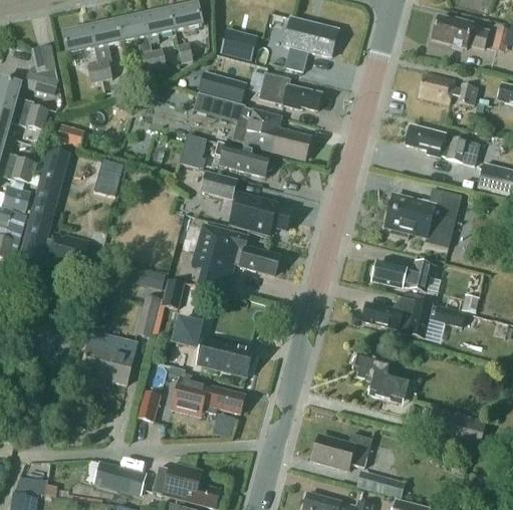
[(199,4),(171,10),(176,30),(203,24),(199,4)]
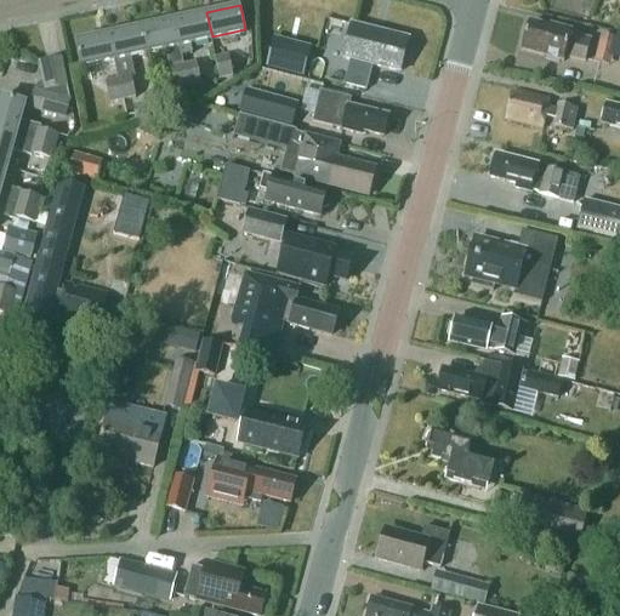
[(206,12),(175,20),(182,52),(193,50),(191,41),(212,36),(206,12)]
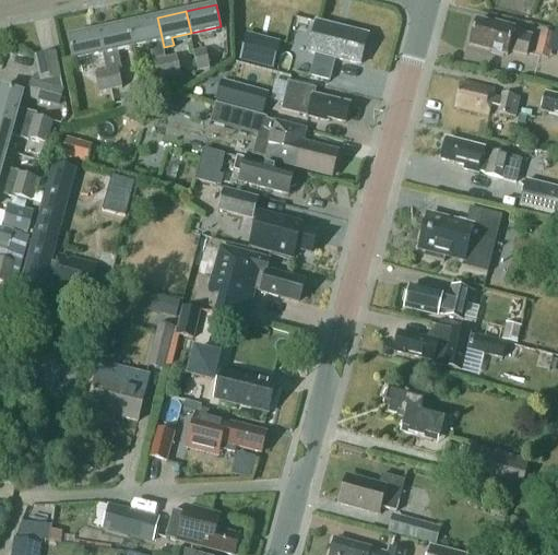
[(157,18),(128,23),(133,46),(151,42),(154,59),(166,56),(164,47),(157,18)]
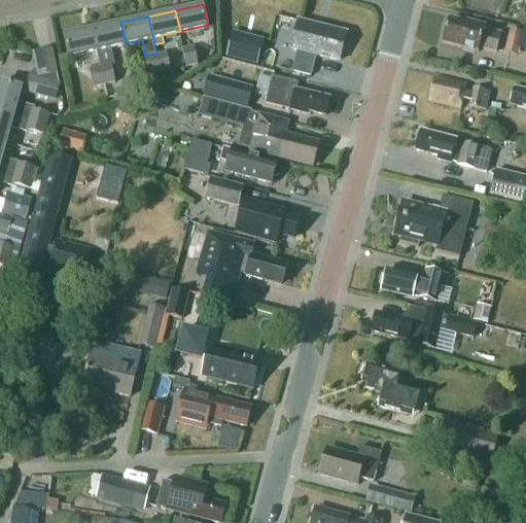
[(448,23),(445,22),(443,33),(445,34),(443,42),(475,50),(476,47),(480,48),(481,44),(497,48),(501,30),(485,26),(486,23),(465,18),(465,20),(450,16),(448,23)]
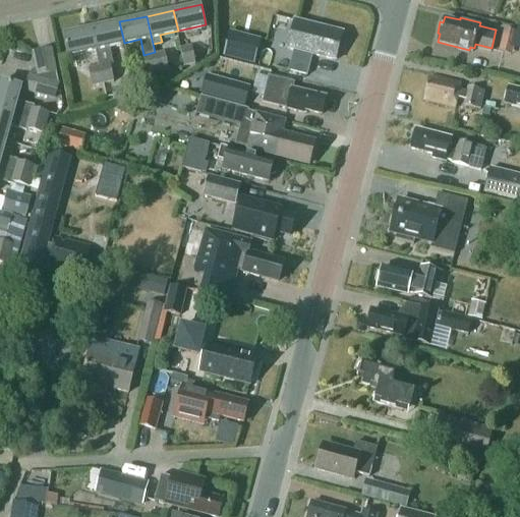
[(336,58),(343,31),(295,17),(288,46),(294,47),(289,67),(308,72),(313,52),(336,58)]
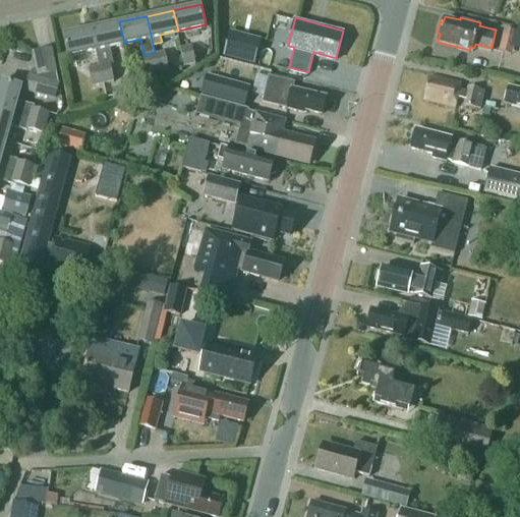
[(119,21),(93,27),(97,49),(101,64),(111,62),(114,62),(111,46),(124,43),(119,21)]
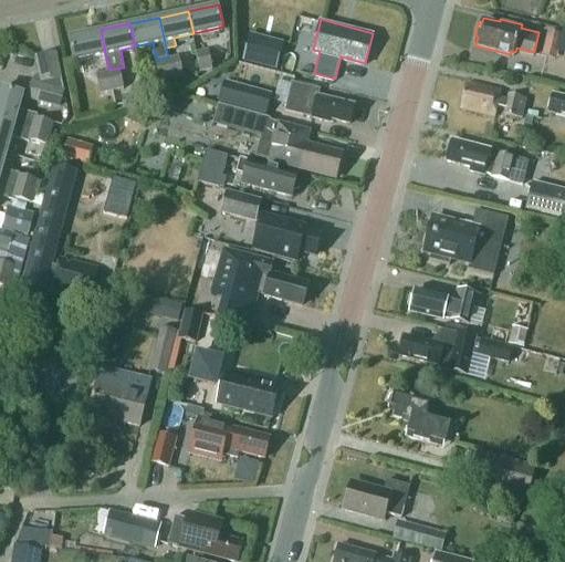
[(550,29),(545,47),(558,50),(563,32),(550,29)]
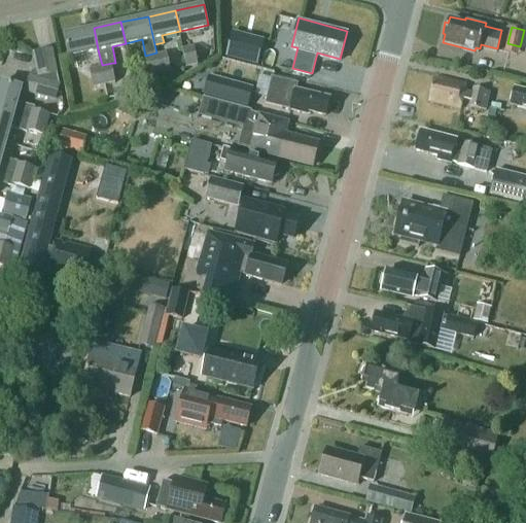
[(94,28),(66,34),(70,56),(98,49),(94,28)]
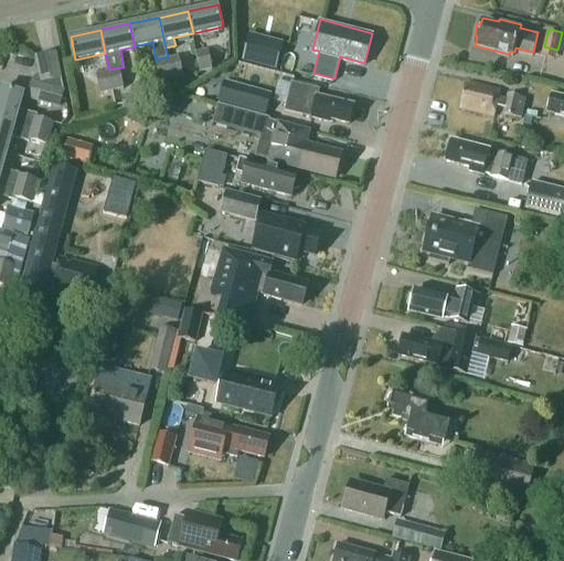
[(243,57),(277,65),(282,49),(247,40),(243,57)]
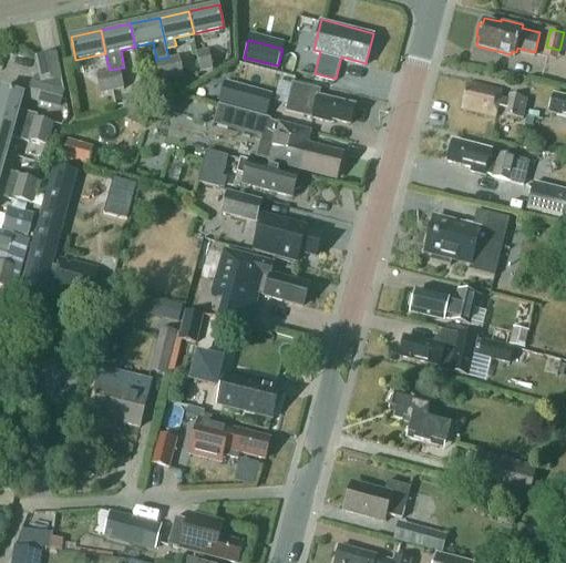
[(214,64),(209,45),(198,49),(203,68),(214,64)]
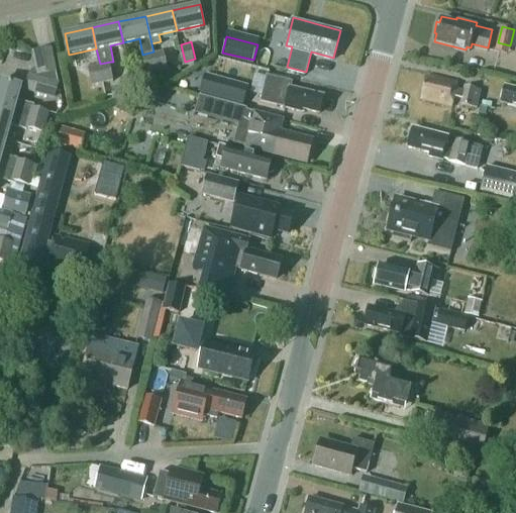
[(34,89),(56,94),(59,80),(52,44),(33,48),(36,65),(32,67),(29,72),(37,76),(34,89)]
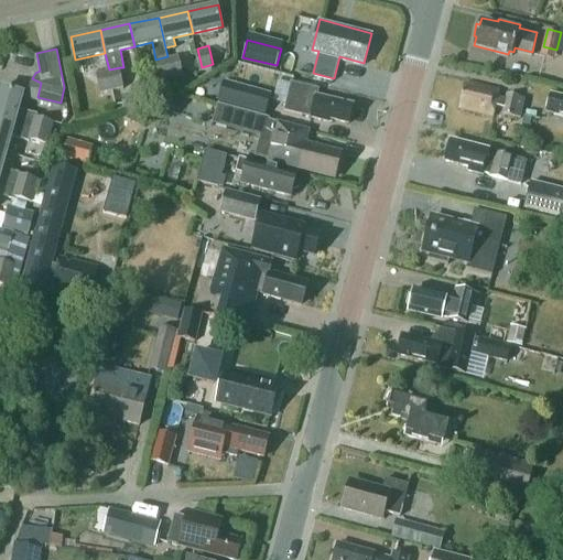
[(179,54),(168,56),(171,75),(183,73),(179,54)]
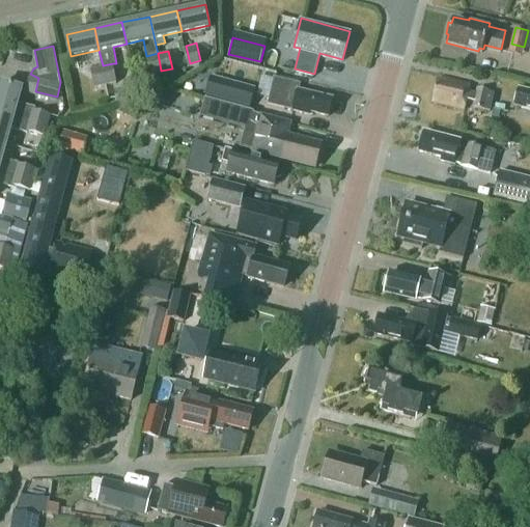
[(158,53),(146,56),(150,73),(161,71),(158,53)]
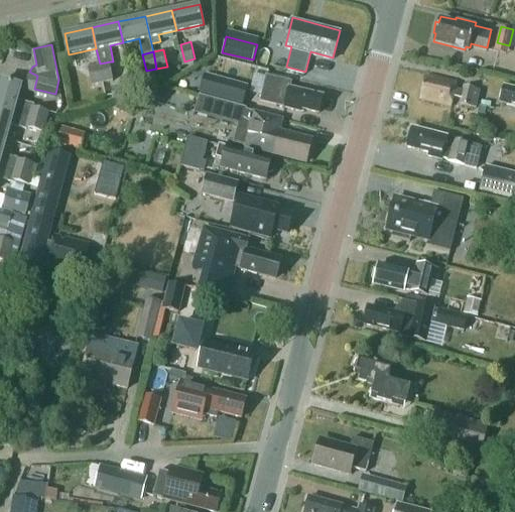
[(110,61),(100,64),(103,81),(114,79),(110,61)]
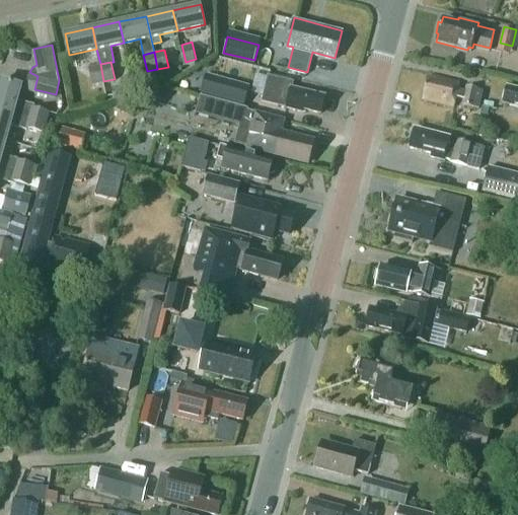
[(93,83),(103,81),(100,64),(89,66),(93,83)]
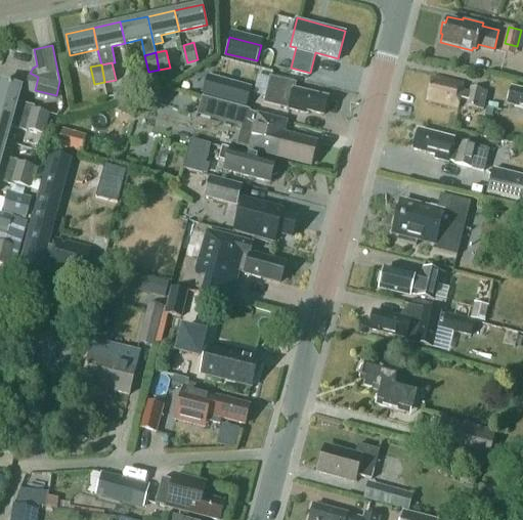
[(209,74),(204,89),(244,101),(249,86),(209,74)]
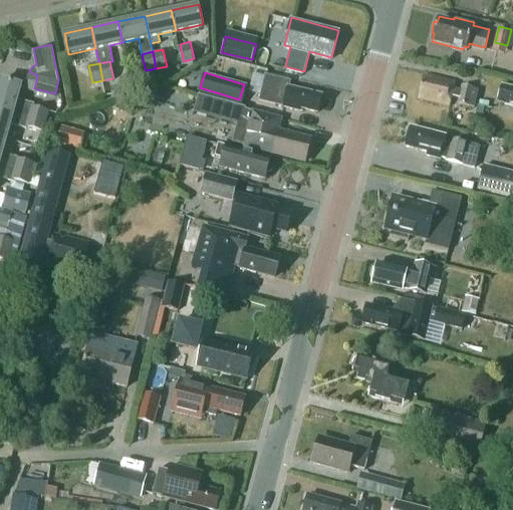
[(302,105),(318,109),(322,92),(290,84),(291,78),(266,72),(260,98),(301,109),(302,105)]
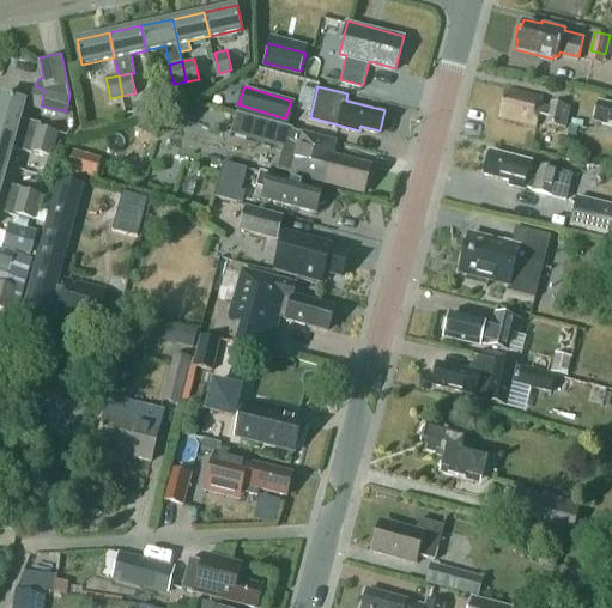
[(506,91),(500,113),(537,121),(539,111),(547,114),(545,120),(564,125),(569,104),(563,103),(564,99),(551,97),(549,103),(541,102),(544,95),(514,87),(513,92),(506,91)]
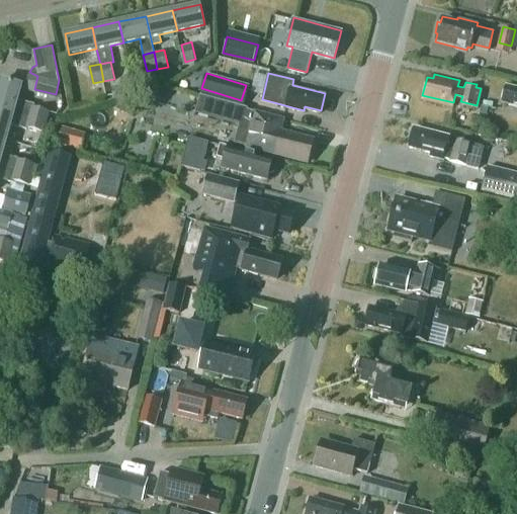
[(1,79),(0,82),(0,107),(30,115),(32,105),(33,104),(17,99),(22,84),(1,79)]
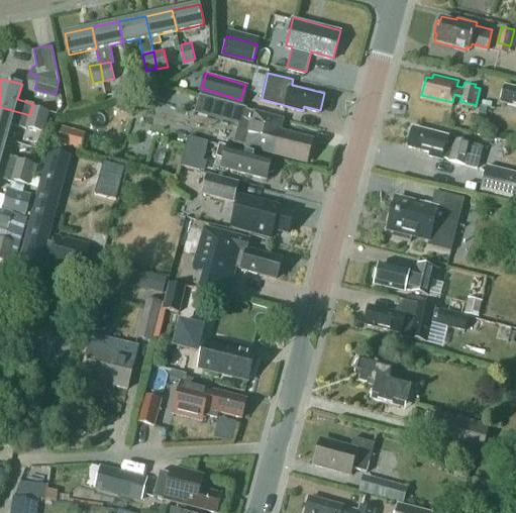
[(112,86),(115,97),(133,91),(130,81),(112,86)]
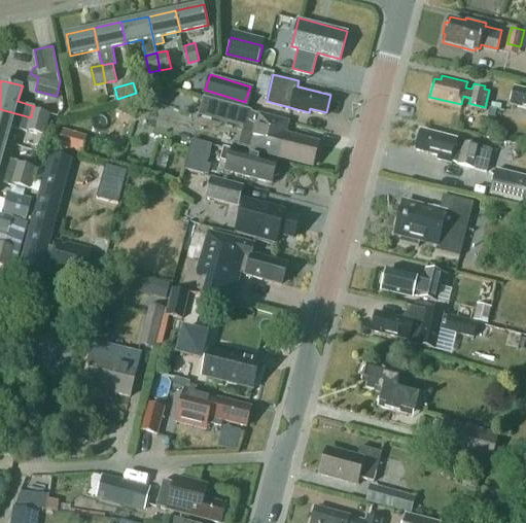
[(525,88),(516,85),(512,102),(525,105),(525,88)]
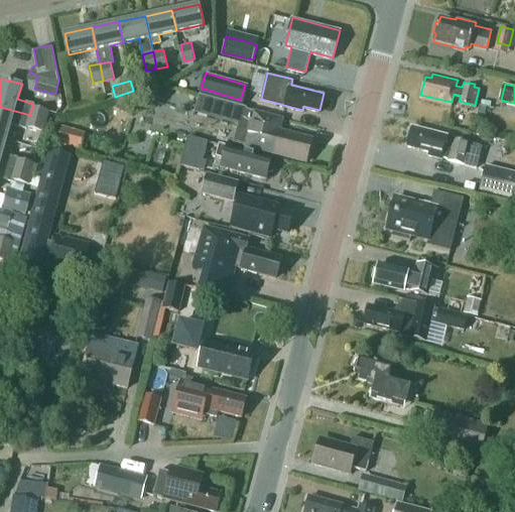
[(273,150),(306,158),(312,136),(278,128),(281,116),(244,107),(244,106),(199,95),(195,112),(240,123),(236,141),(273,151),(273,150)]
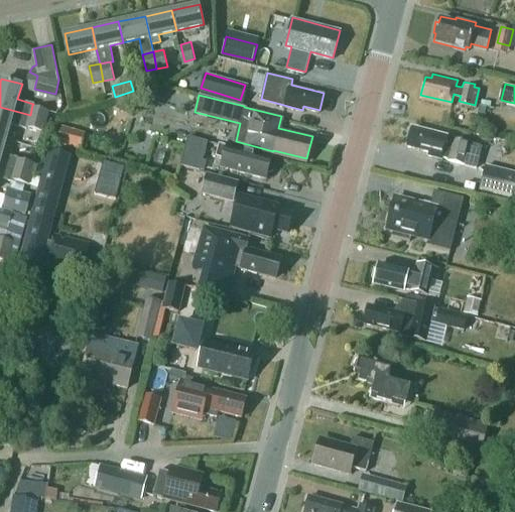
[(32,105),(30,115),(46,120),(49,109),(32,105)]
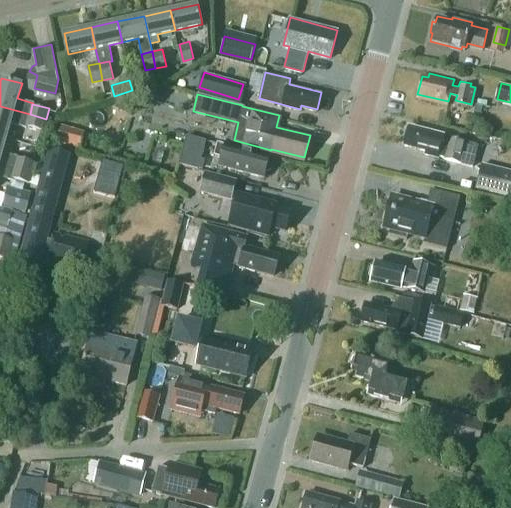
[(0,106),(0,134),(7,136),(11,122),(26,126),(27,125),(30,114),(0,106)]
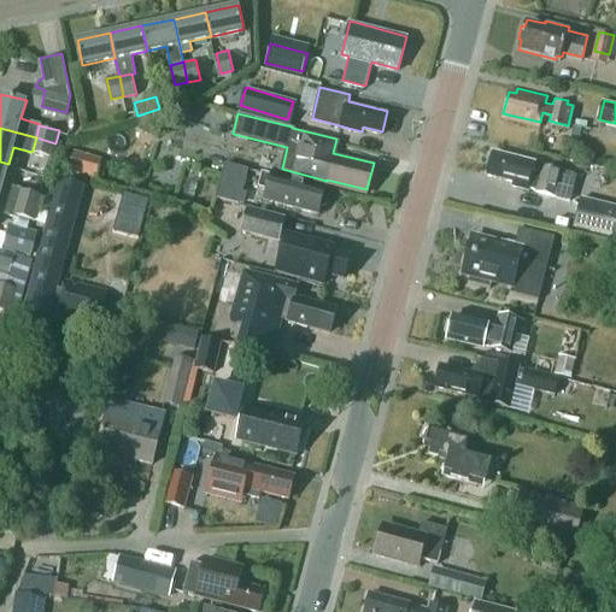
[(36,137),(33,151),(52,156),(56,143),(36,137)]
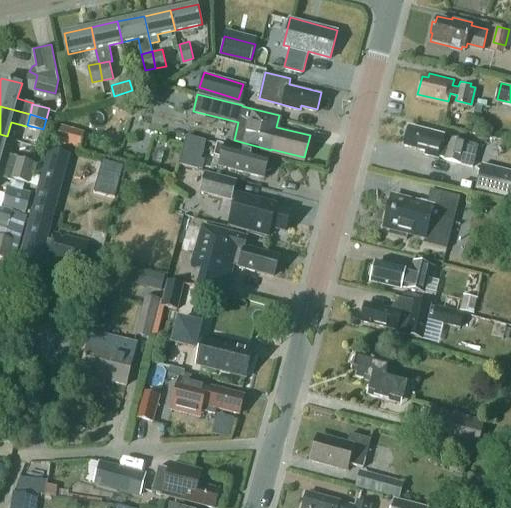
[(57,139),(81,146),(86,130),(62,123),(57,139)]
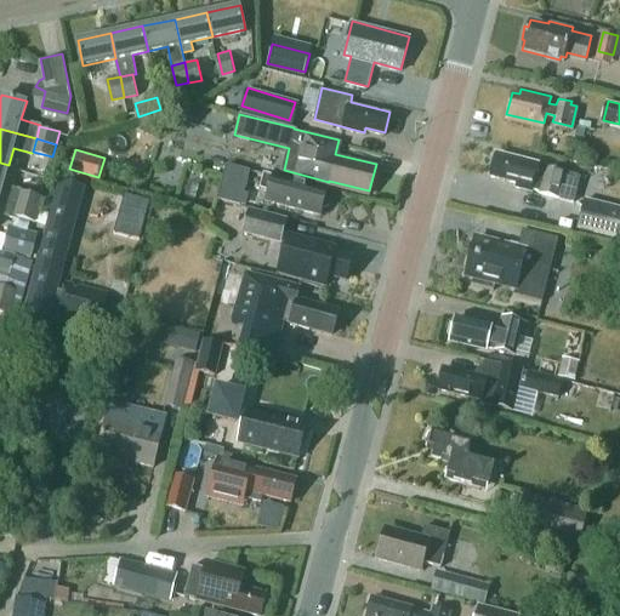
[(517,182),(516,186),(532,189),(532,187),(541,189),(540,190),(569,198),(574,180),(564,178),(567,169),(498,152),(491,176),(517,182)]
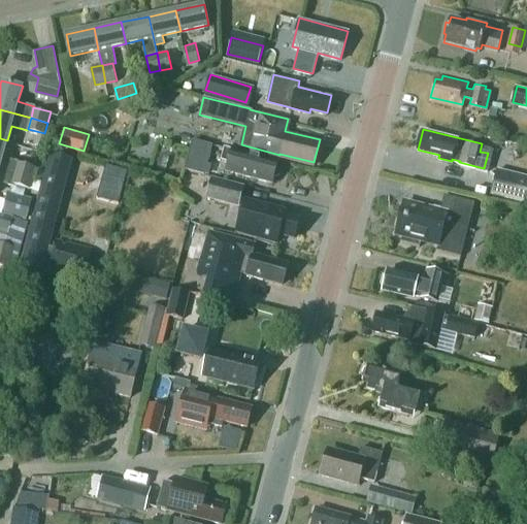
[(0,138),(0,167),(15,171),(19,161),(19,160),(3,155),(7,140),(0,138)]
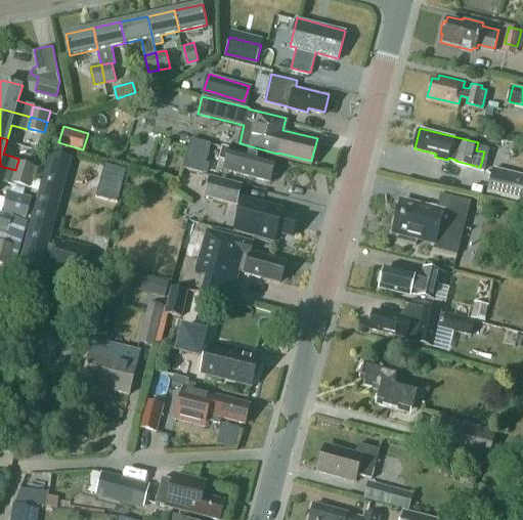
[(190,137),(183,167),(203,172),(211,142),(190,137)]
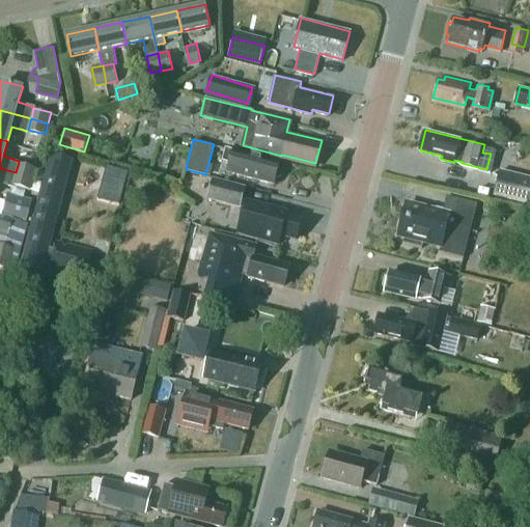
[(278,166),(279,161),(226,148),(223,160),(230,162),(228,171),(274,182),(275,177),(282,173),(278,166)]
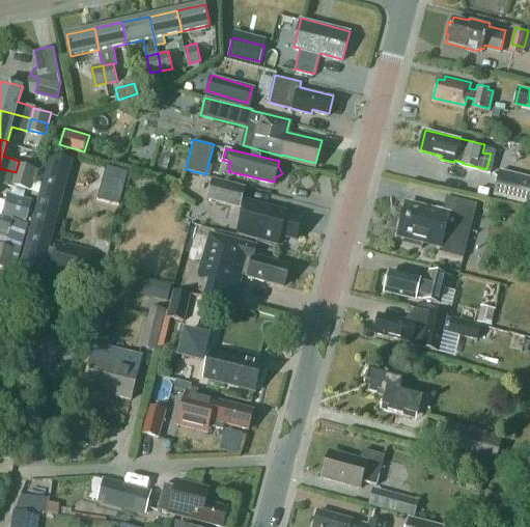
[(52,153),(23,264),(24,264),(27,252),(47,257),(47,254),(53,256),(50,266),(62,269),(63,265),(86,271),(92,249),(67,243),(66,246),(62,245),(63,242),(57,240),(55,248),(49,246),(73,159),(52,153)]
